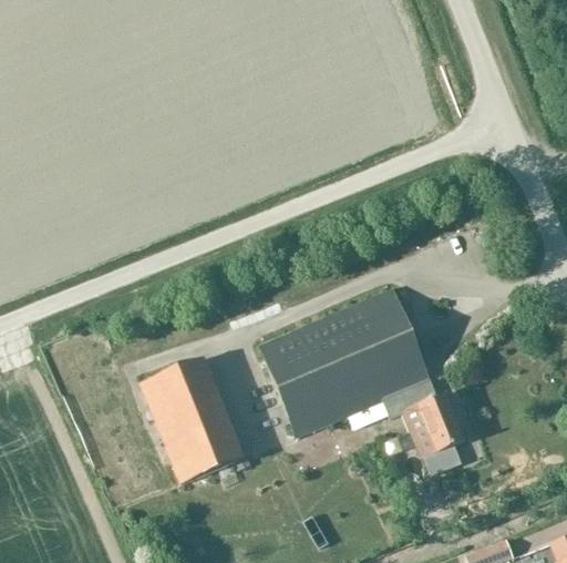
[(436,395),(431,381),(392,287),(256,344),(296,439),(383,401),(391,420),(403,415),(419,450),(424,452),(434,476),(462,463),(455,446),(466,441),(446,391),(436,395)]
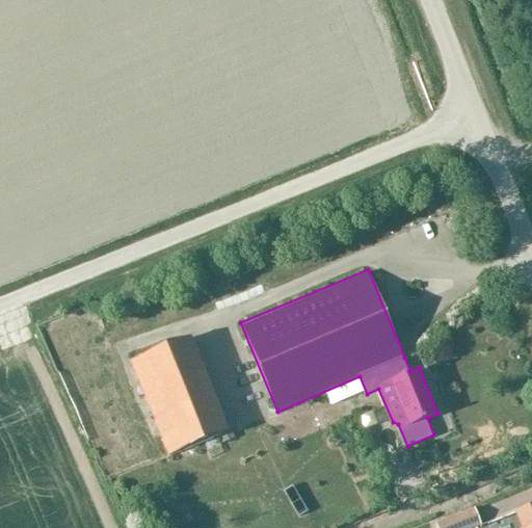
[(131,359),(168,453),(221,432),(184,338),(131,359)]
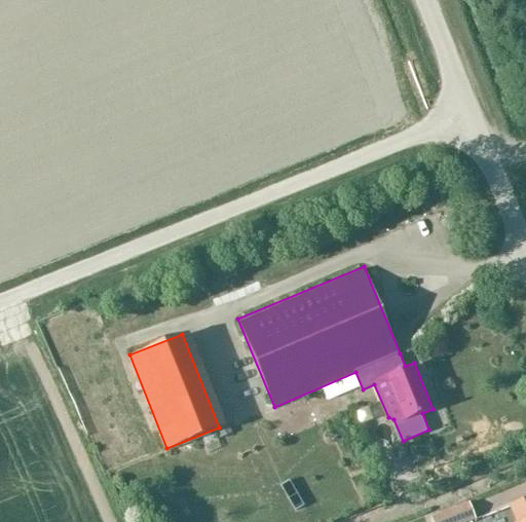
[(367,405),(354,409),(360,421),(372,417),(367,405)]
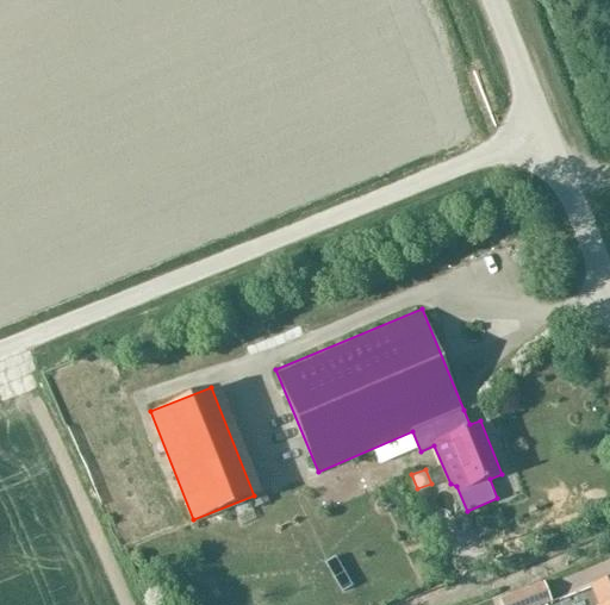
[(609,604),(609,575),(592,584),(601,604),(609,604)]
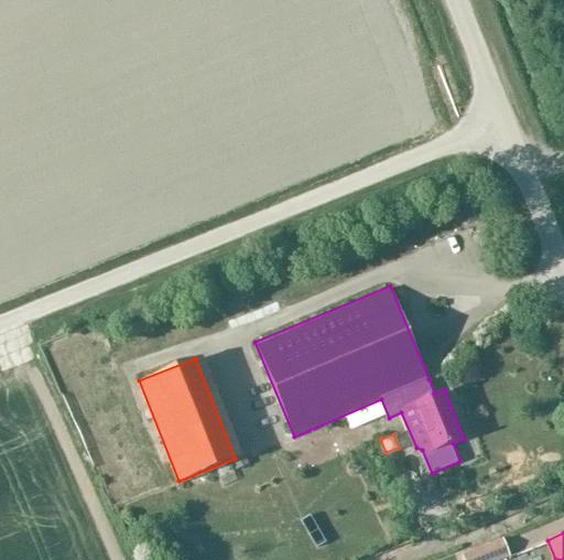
[(461,553),(463,559),(491,559),(508,553),(501,537),(461,553)]
